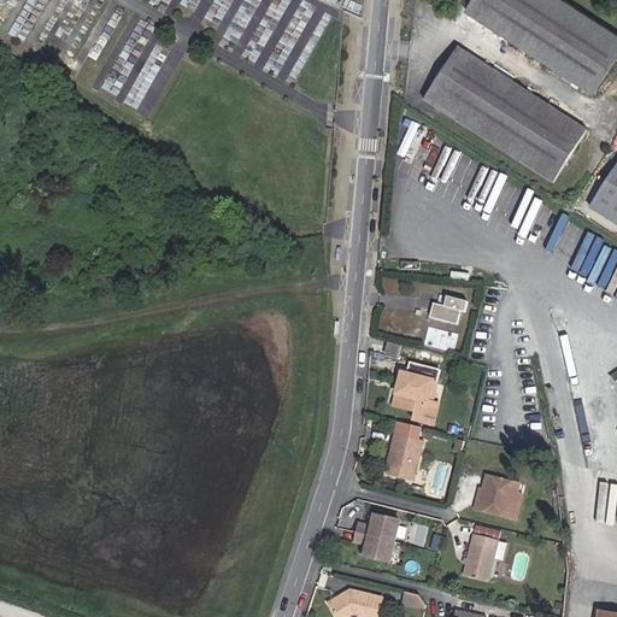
[(616,59),(616,34),(564,0),(472,0),(465,11),(594,95),(616,59)]
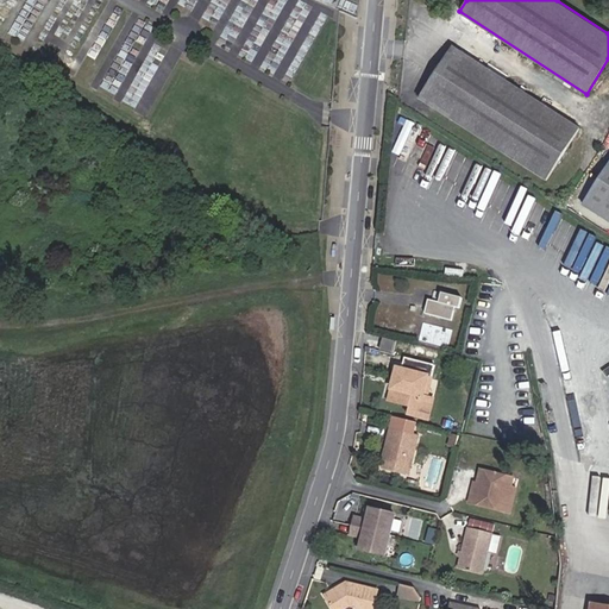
[(582,130),(454,48),(421,100),(547,182),(582,130)]
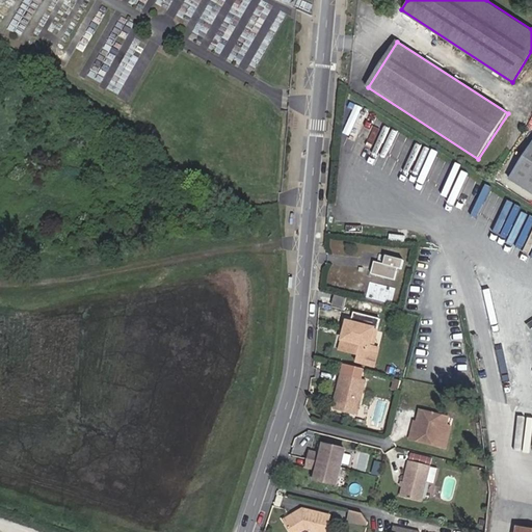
[(531,194),(531,145),(509,180),(531,194)]
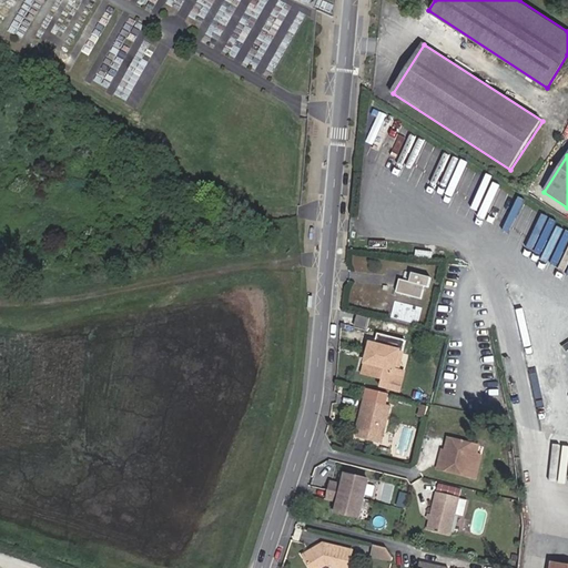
[(509,233),(525,203),(517,199),(501,229),(509,233)]
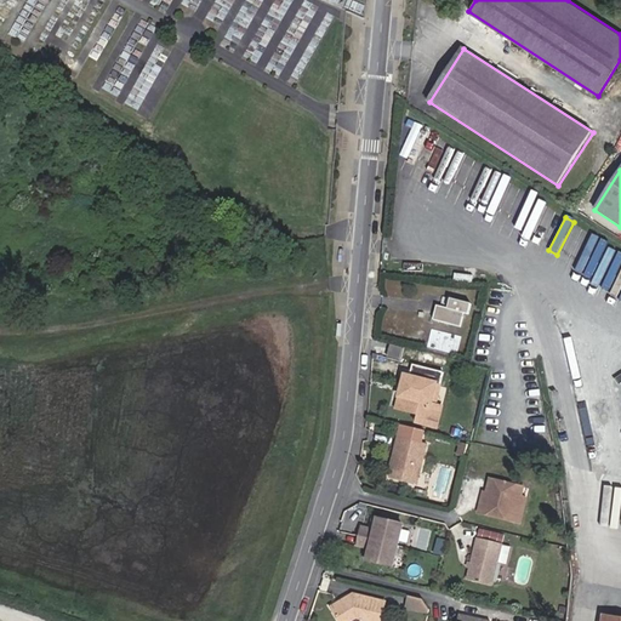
[(437,306),(434,320),(461,328),(465,313),(469,314),(472,305),(443,297),(442,302),(440,302),(439,307),(437,306)]
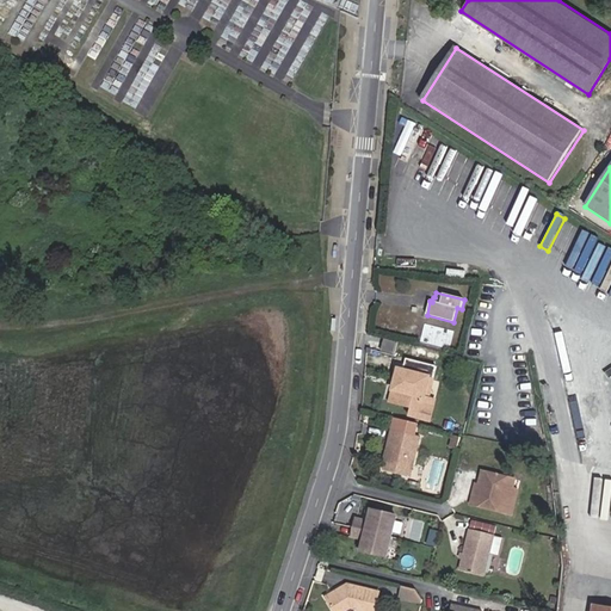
[(423,340),(452,349),(457,331),(427,322),(423,340)]
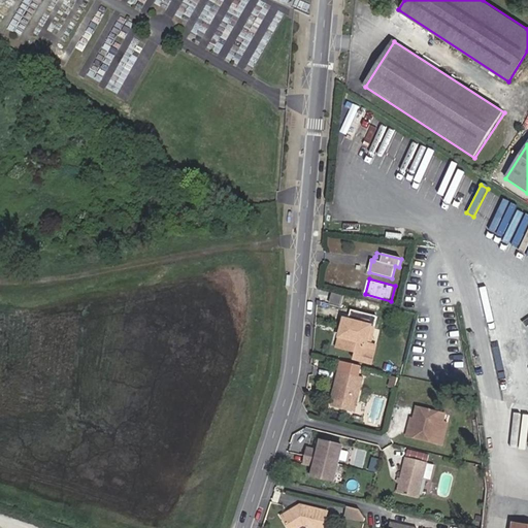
[(342,296),(332,294),(330,304),(340,306),(342,296)]
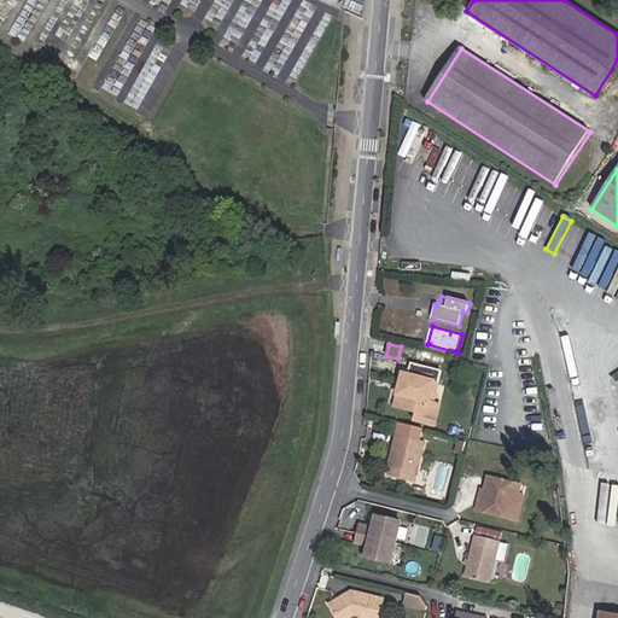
[(442,371),(410,362),(408,374),(403,373),(400,385),(404,386),(403,392),(398,391),(395,407),(415,413),(421,414),(427,410),(435,384),(438,385),(442,371)]
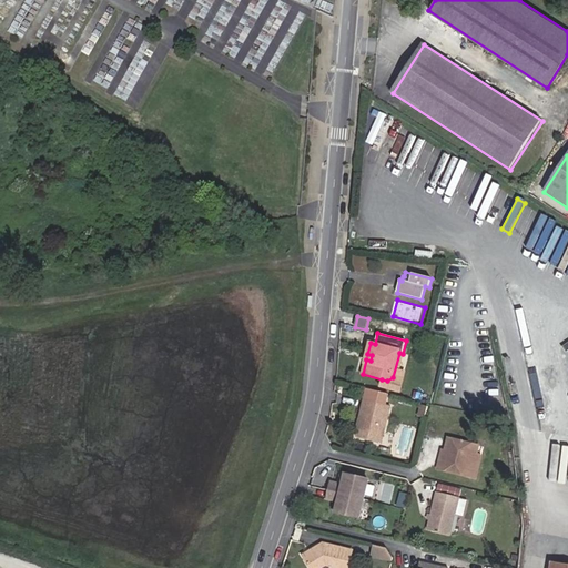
[(387,381),(382,379),(379,387),(399,393),(404,373),(398,372),(403,354),(399,353),(393,377),(387,381)]
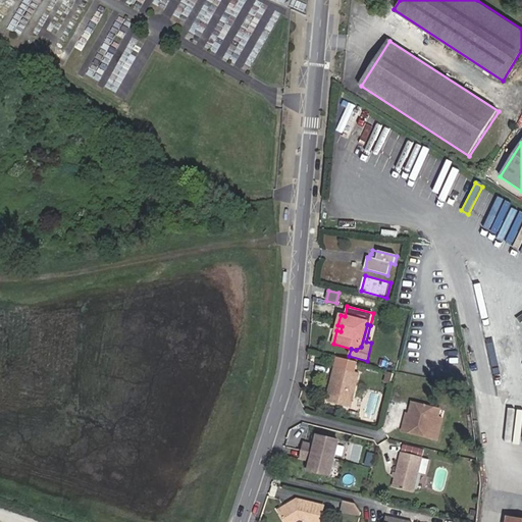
[(330,387),(331,387),(328,403),(350,409),(359,373),(334,368),(330,387)]
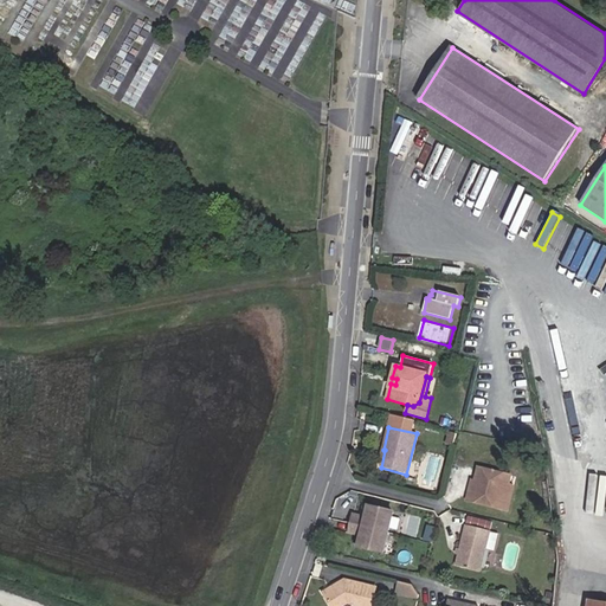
[(457,434),(450,432),(446,444),(453,446),(457,434)]
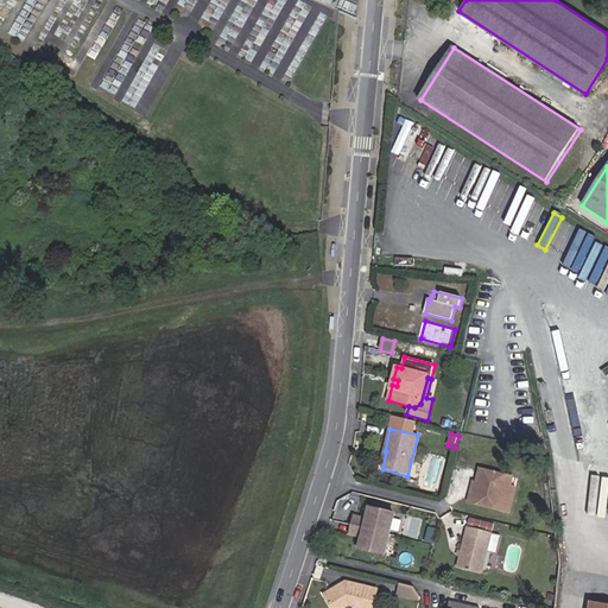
[(468,502),(499,511),(502,499),(507,501),(511,487),(513,477),(480,469),(477,479),(481,480),(480,483),(474,482),(468,502)]
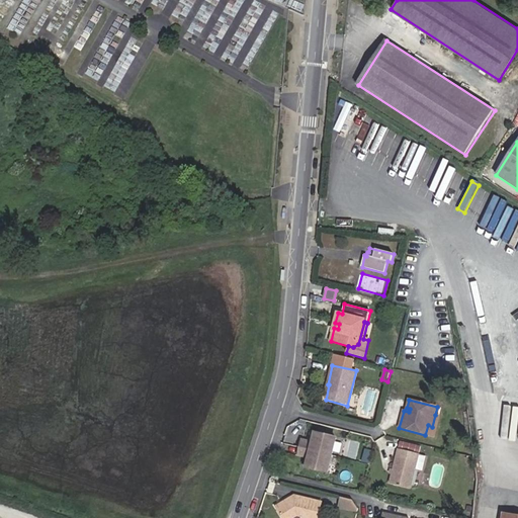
[(428,425),(425,435),(434,437),(440,416),(435,415),(432,427),(428,425)]
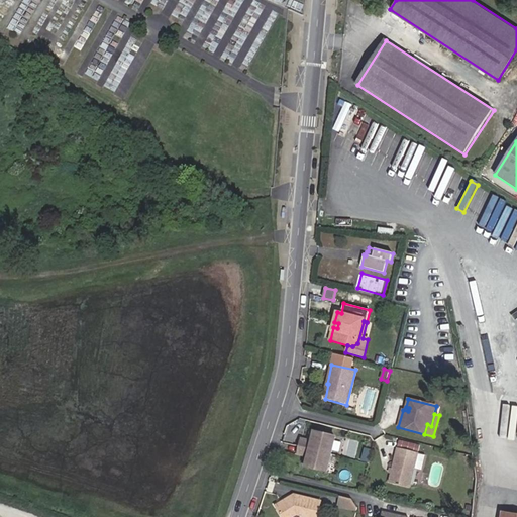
[(335,437),(312,431),(311,437),(312,439),(312,442),(300,439),(297,452),(308,455),(307,458),(305,459),(303,466),(326,472),(335,437)]
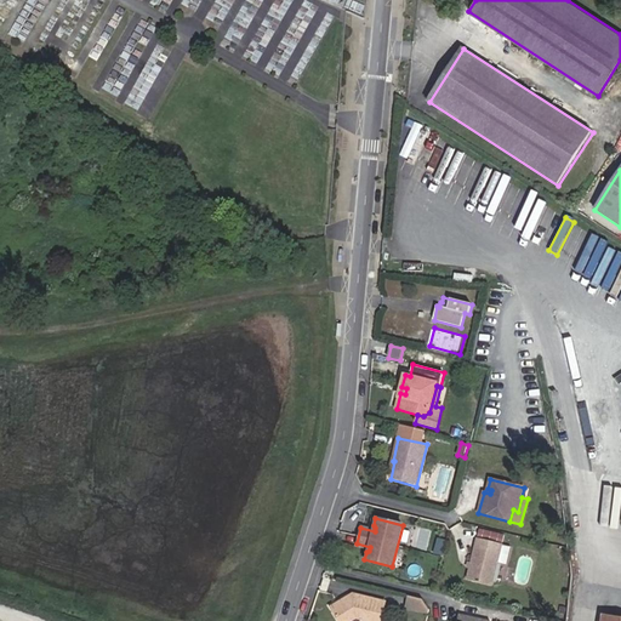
[(503,543),(478,537),(468,581),(494,586),(503,543)]
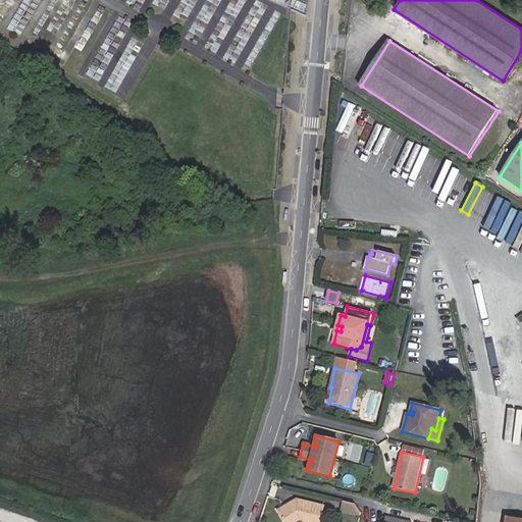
[(319,521),(323,507),(297,500),(291,503),(293,505),(290,507),(286,506),(278,511),(285,521),(319,521)]
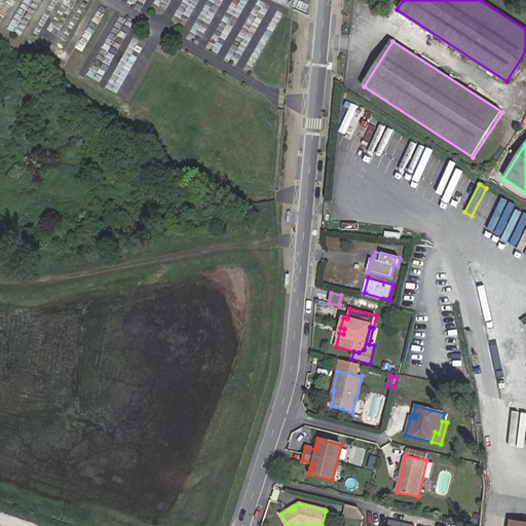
[(360,509),(347,505),(345,513),(365,519),(366,516),(360,509)]
